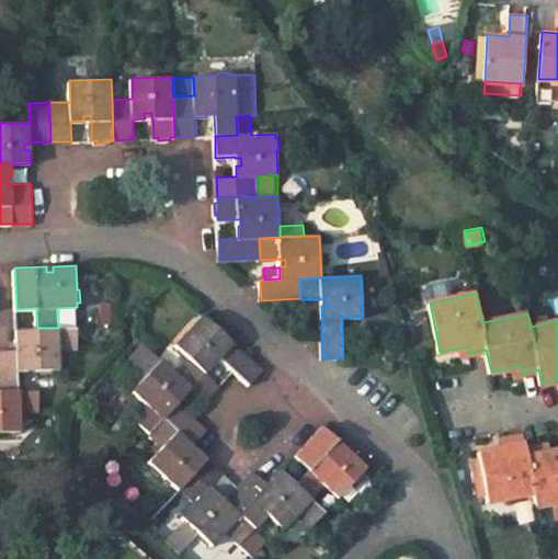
[(113,322),(112,304),(103,304),(104,322),(113,322)]
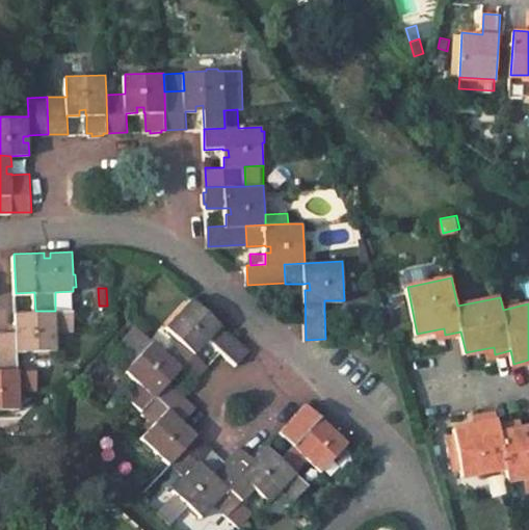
[(249,350),(214,317),(211,321),(206,317),(209,313),(193,298),(167,326),(170,328),(168,330),(178,339),(179,337),(181,339),(167,353),(182,368),(194,379),(221,350),(237,365),(249,350)]
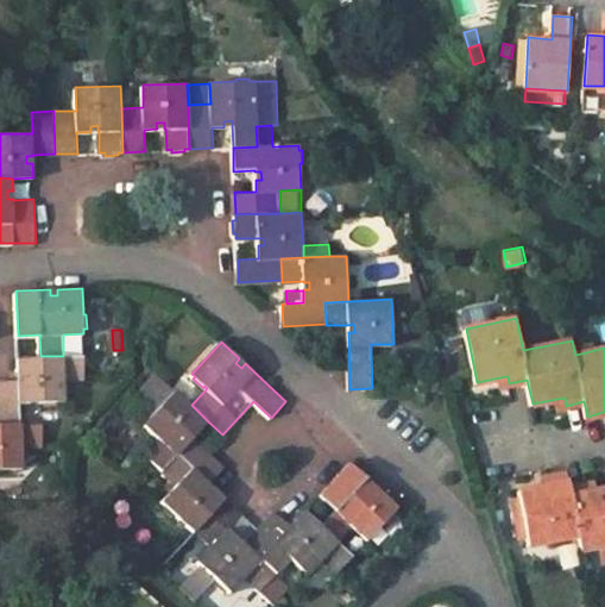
[(86,380),(84,355),(63,356),(41,356),(19,357),(19,370),(25,370),(26,377),(20,377),(20,379),(0,380),(0,423),(21,423),(20,402),(48,401),(48,405),(61,404),(61,401),(65,400),(64,381),(86,380)]
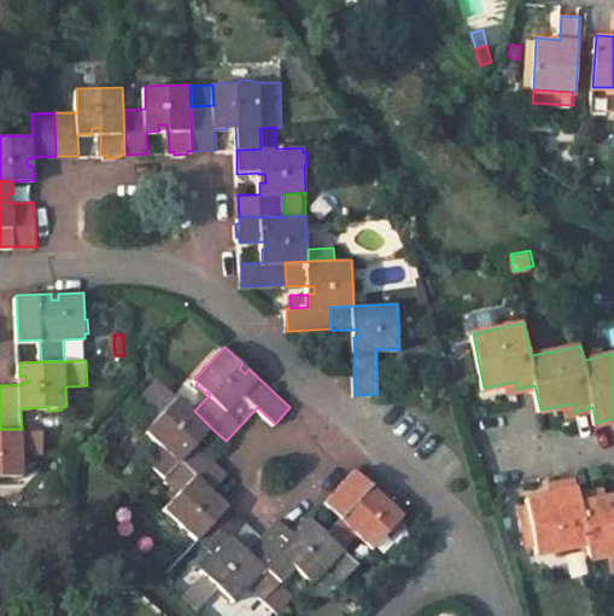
[(245,373),(249,368),(243,364),(239,368),(245,373)]
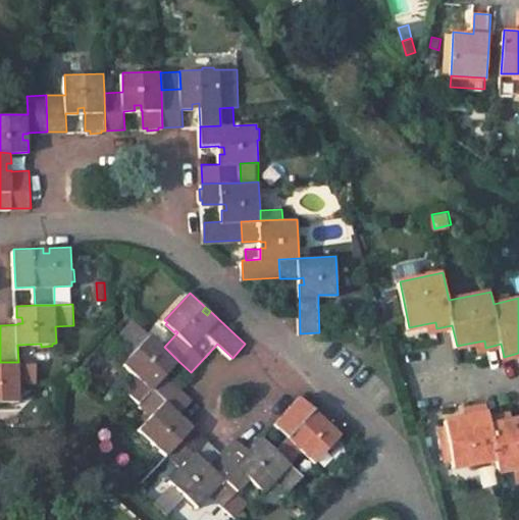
[(164,347),(136,320),(121,335),(137,349),(124,362),(138,375),(125,387),(140,402),(166,374),(166,373),(163,370),(167,365),(171,369),(178,361),(164,347)]
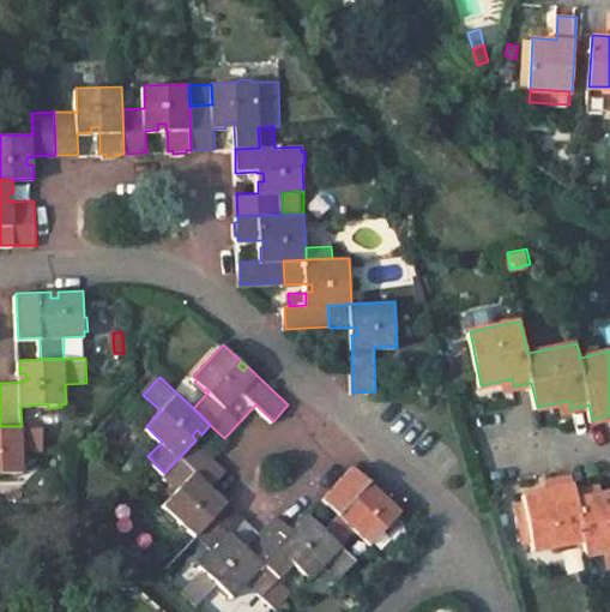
[(44,449),(43,425),(22,426),(0,426),(0,472),(24,472),(23,450),(44,449)]
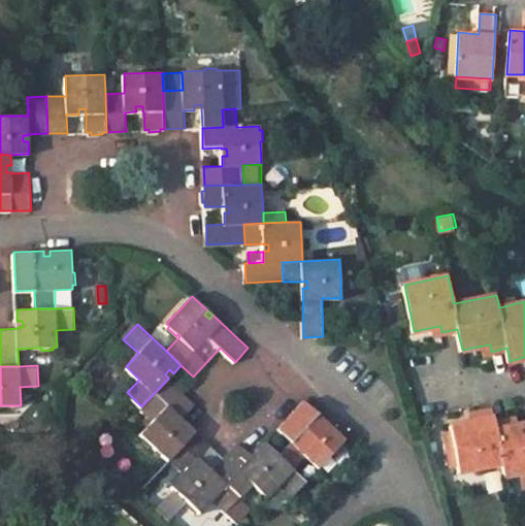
[(168,377),(173,373),(169,369),(165,374),(168,377)]
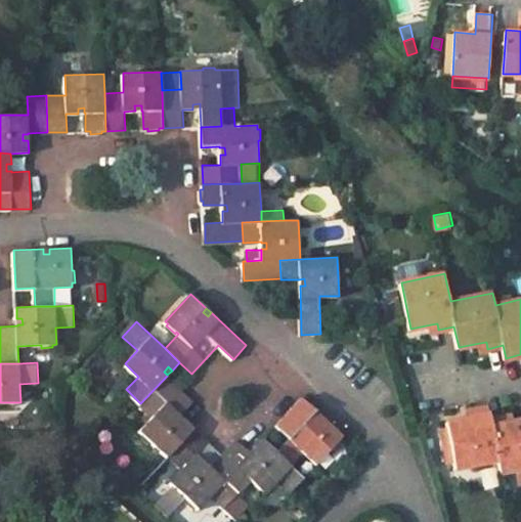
[(181,416),(194,401),(167,376),(140,403),(154,417),(140,430),(143,433),(142,435),(150,442),(153,441),(169,457),(170,455),(194,428),(186,421),(183,425),(178,420),(182,416),(181,416)]
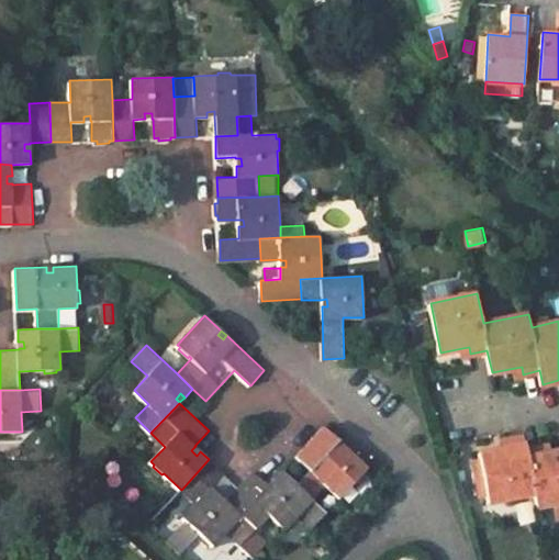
[(119,435),(126,426),(122,422),(114,430),(119,435)]
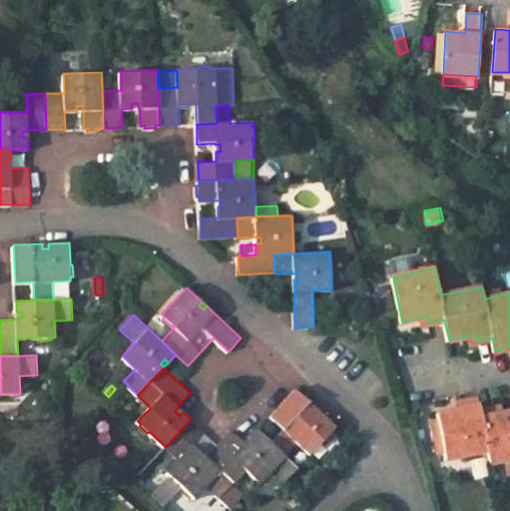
[(336,427),(322,413),(318,416),(313,412),(317,408),(296,389),(271,417),(284,428),(272,442),(286,455),(298,442),(312,454),(314,451),(316,453),(324,444),(322,443),(336,427)]
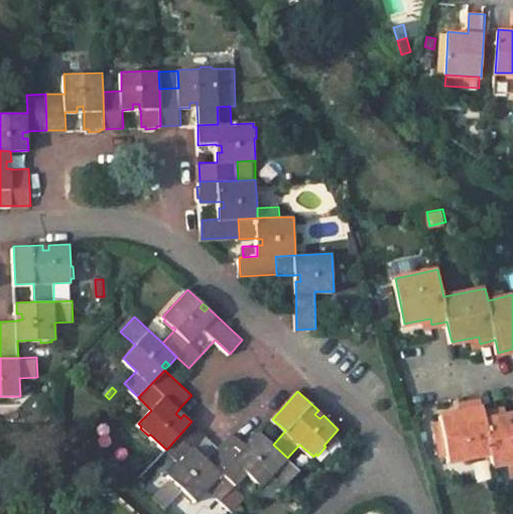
[(512,413),(507,414),(501,415),(499,409),(485,412),(482,400),(466,403),(468,409),(461,410),(440,414),(441,419),(447,452),(450,460),(491,453),(493,465),(511,462),(512,462),(512,413)]
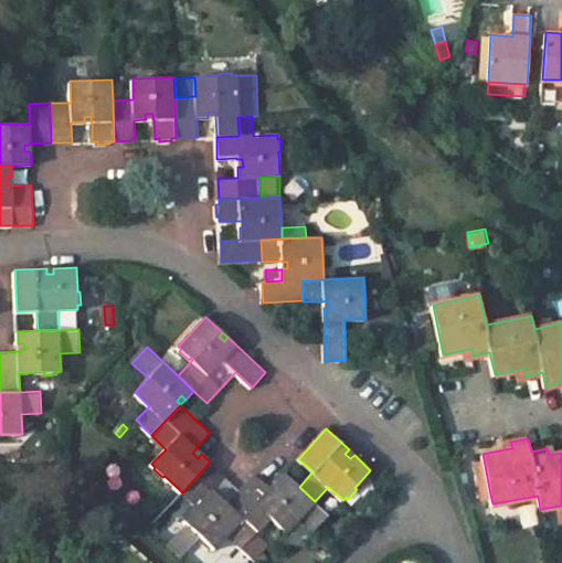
[(201,454),(197,448),(192,453),(198,458),(201,454)]
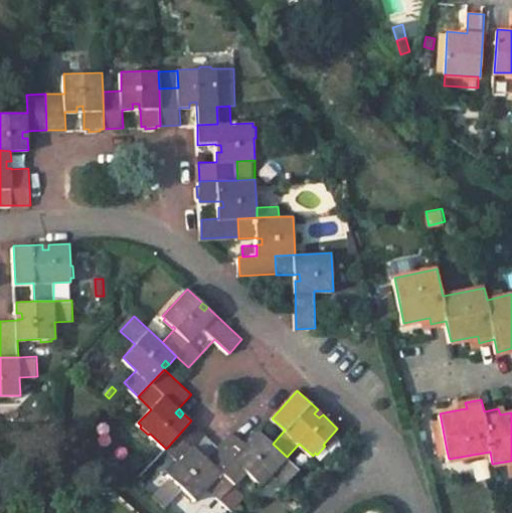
[(323,414),(318,409),(314,413),(319,417),(323,414)]
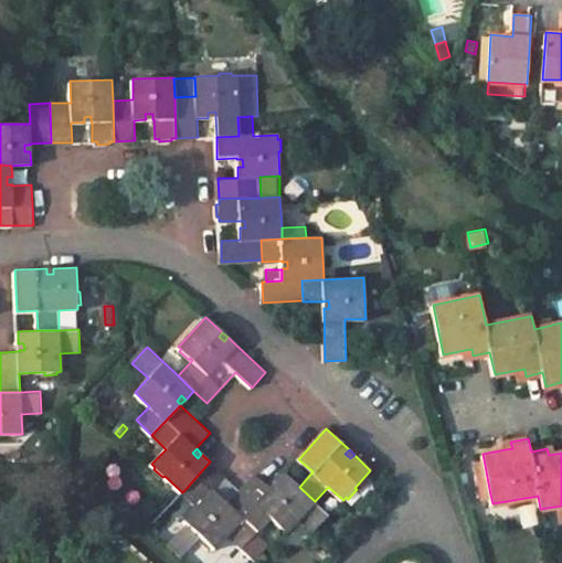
[(490,495),(484,459),(475,461),(483,497),(490,495)]
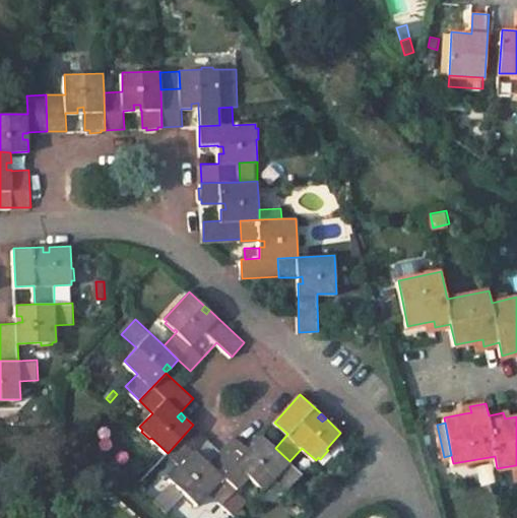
[(209,463),(208,462),(205,466),(200,461),(203,457),(196,450),(207,438),(193,425),(169,452),(183,464),(171,477),(173,480),(186,492),(187,493),(185,495),(193,503),(195,501),(198,504),(211,490),(237,513),(249,500),(237,489),(209,463)]
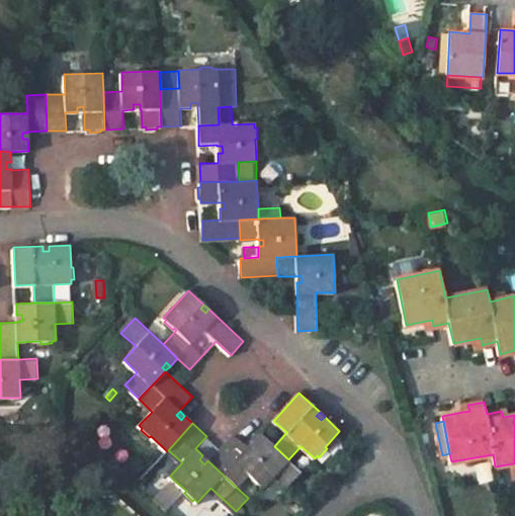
[(274,446),(260,433),(253,441),(256,445),(252,449),(248,446),(247,447),(234,434),(208,461),(236,487),(248,474),(262,487),(274,475),(287,487),(302,471),(288,459),(274,446)]
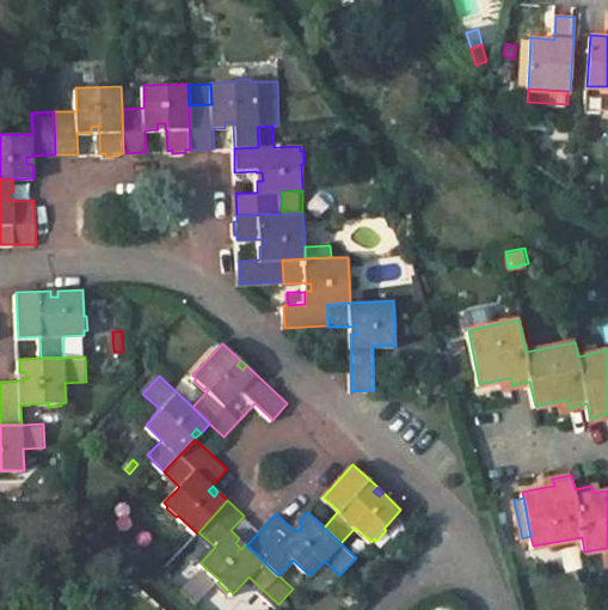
[(298,531),(302,526),(299,522),(293,528),(298,531)]
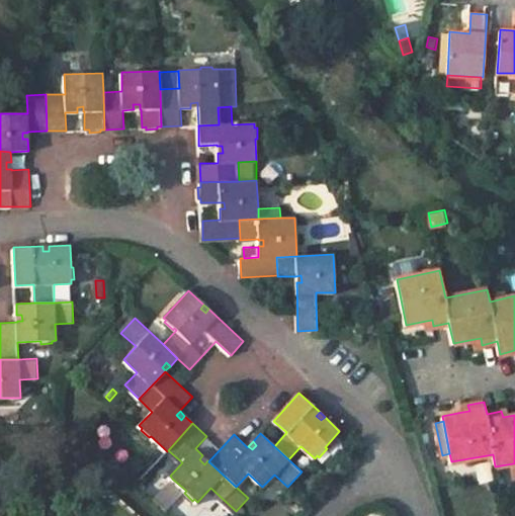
[(207,460),(202,455),(199,459),(204,464),(207,460)]
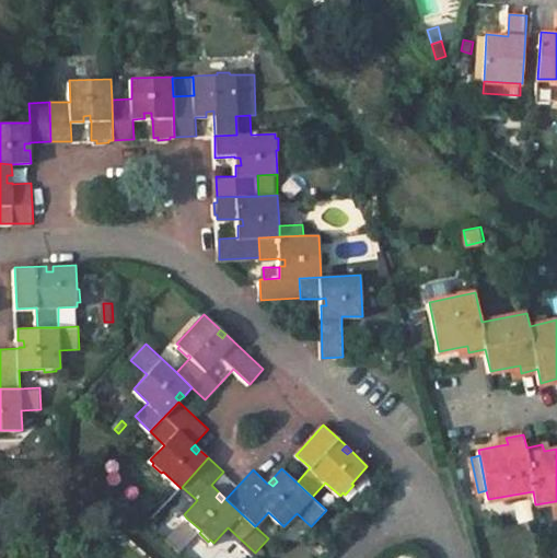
[(184,548),(200,530),(186,518),(170,535),(184,548)]
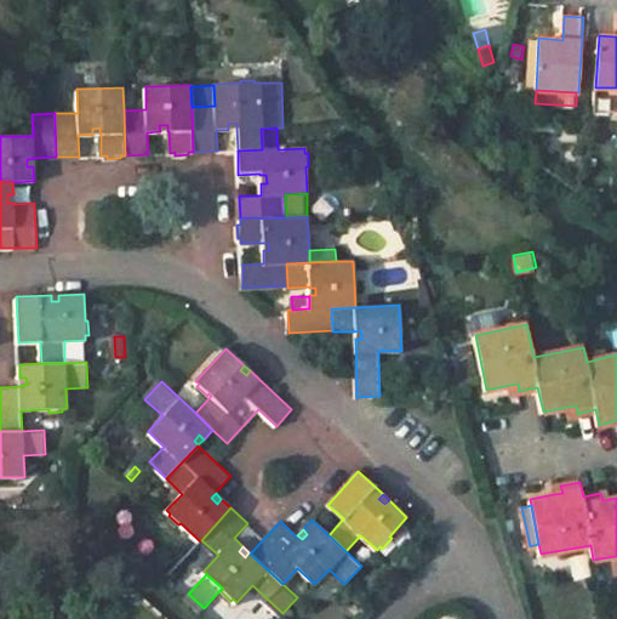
[(355,598),(348,591),(342,598),(349,605),(355,598)]
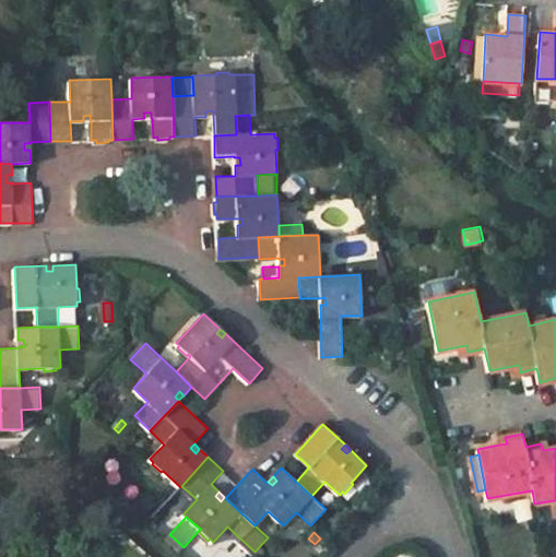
[(555,556),(555,547),(546,550),(547,556),(555,556)]
